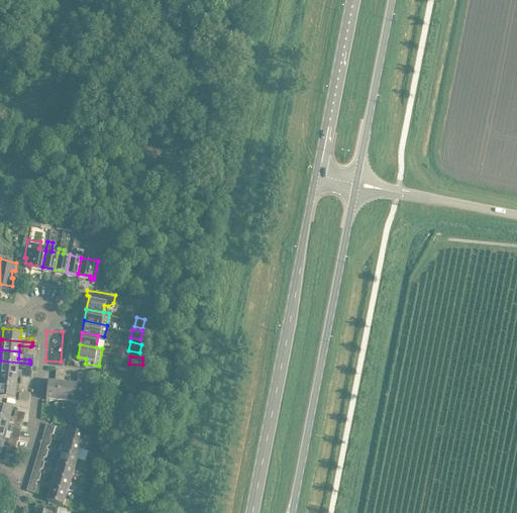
[(30,364),(0,361),(0,372),(17,374),(17,367),(28,369),(29,367),(30,364)]
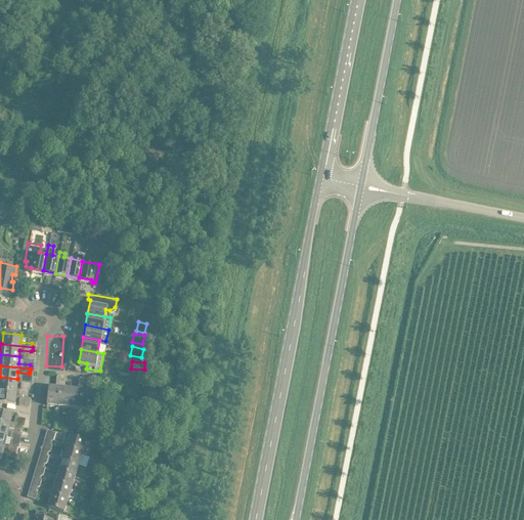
[(48,383),(46,401),(57,402),(61,372),(58,372),(56,373),(55,384),(48,383)]
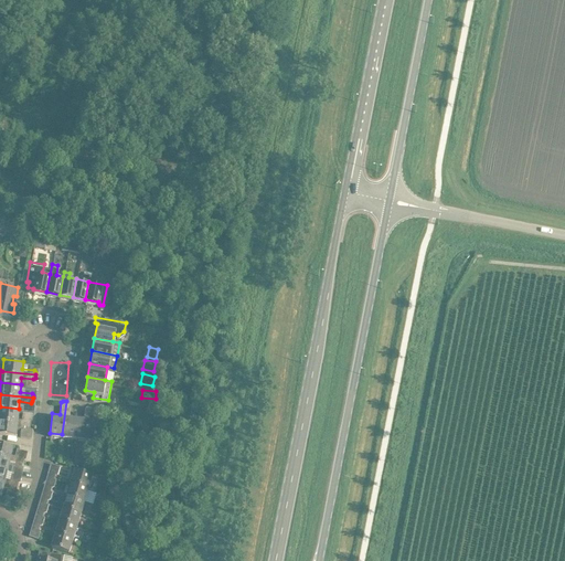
[(74,435),(76,415),(68,415),(71,403),(70,402),(66,401),(62,434),(74,435)]
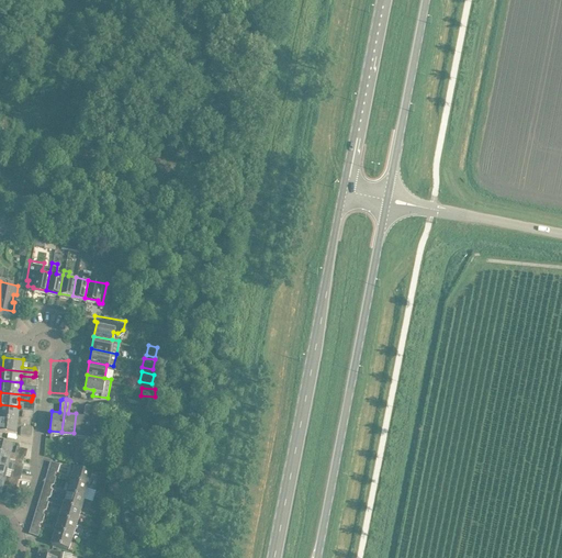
[(76,413),(74,433),(86,434),(90,402),(86,401),(83,403),(82,414),(76,413)]
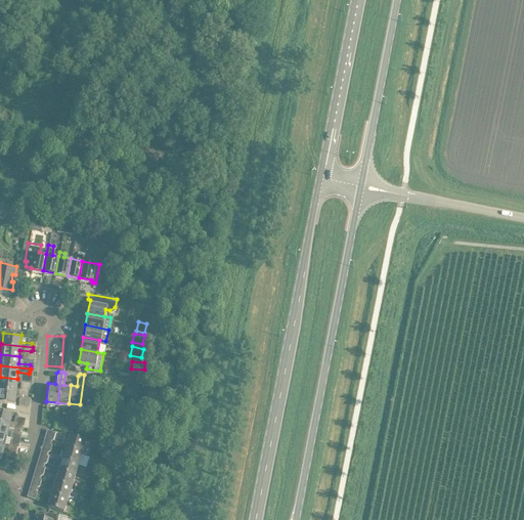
[(84,375),(80,404),(91,405),(93,388),(86,387),(87,376),(86,375),(84,375)]
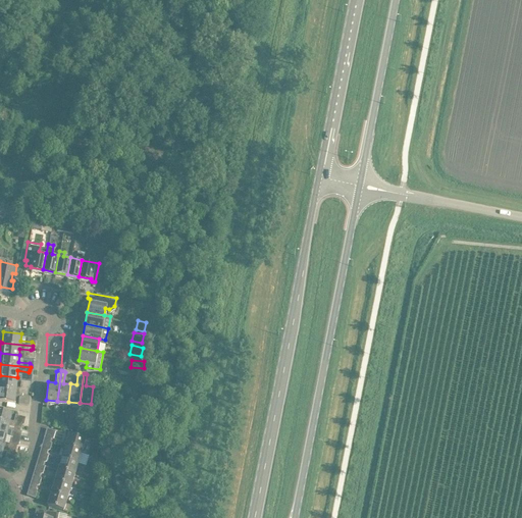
[(0,386),(29,390),(29,386),(27,385),(16,383),(17,377),(0,375),(0,386)]
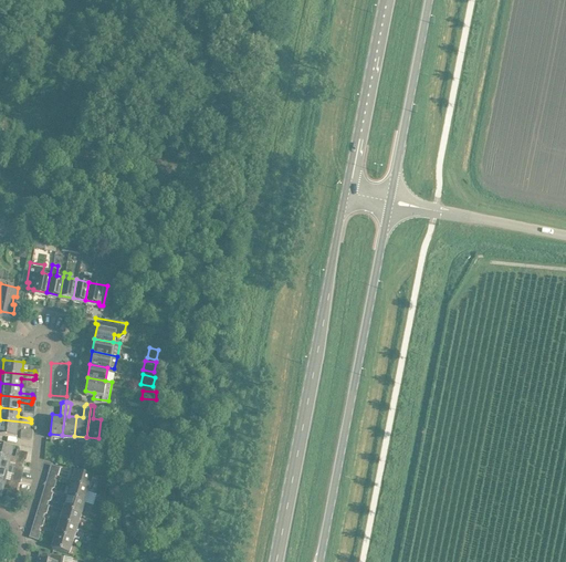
[(31,423),(0,419),(0,432),(16,434),(17,426),(21,427),(20,434),(31,435),(31,427),(30,426),(31,423)]
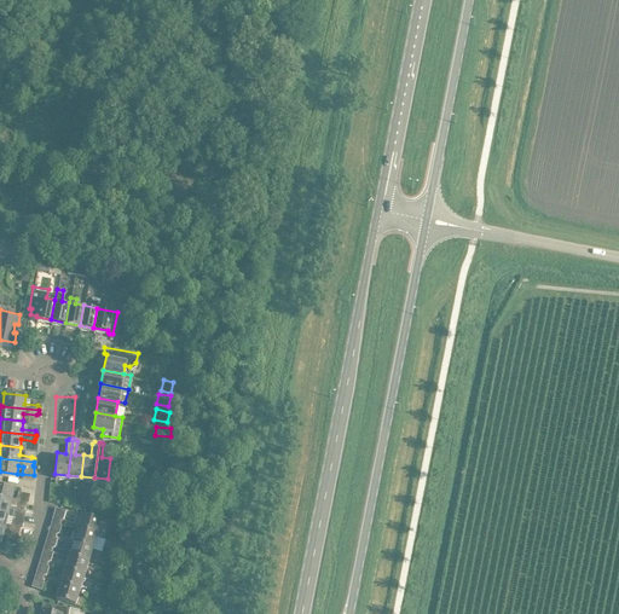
[(0,497),(25,503),(25,499),(24,497),(12,494),(13,486),(0,482),(0,497)]
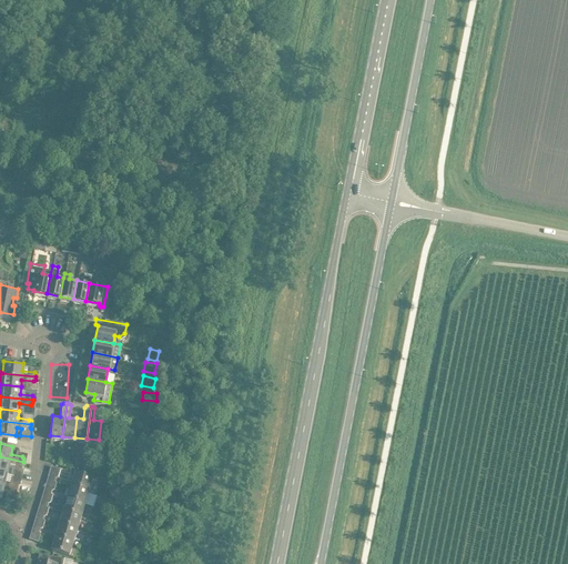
[(0,469),(7,471),(9,463),(20,466),(22,465),(23,462),(0,456),(0,469)]
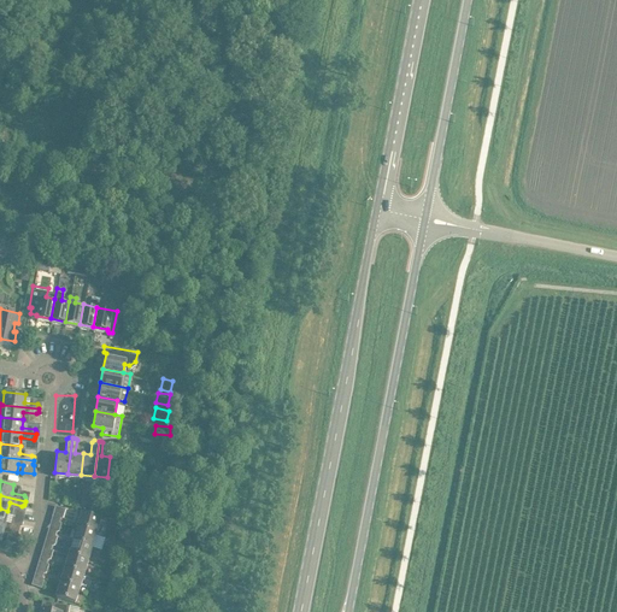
[(7,511),(0,508),(0,522),(18,527),(19,523),(18,521),(6,518),(7,511)]
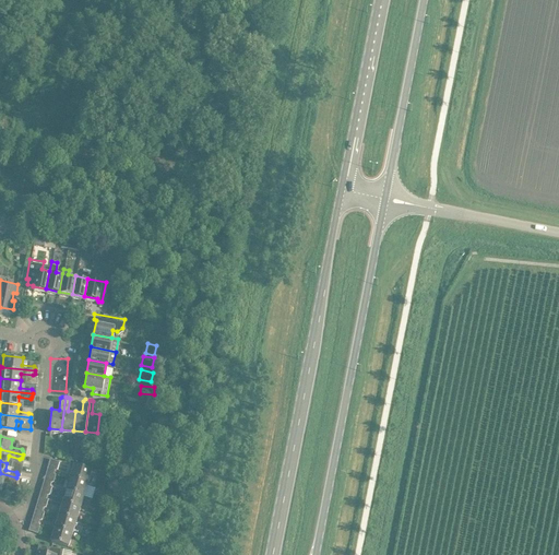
[(70,475),(86,480),(91,468),(73,462),(70,475)]
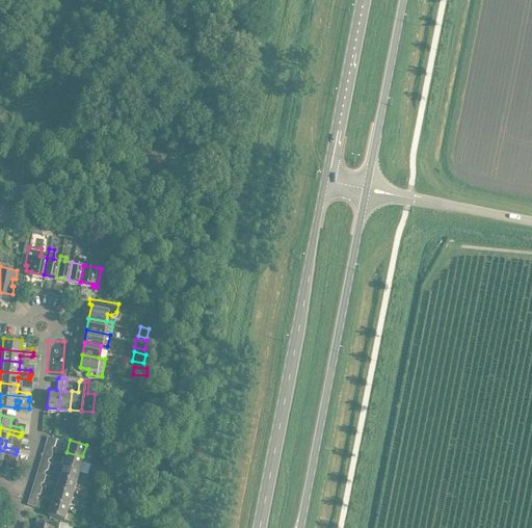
[(16,454),(0,450),(0,462),(1,463),(3,455),(14,458),(16,457),(16,454)]
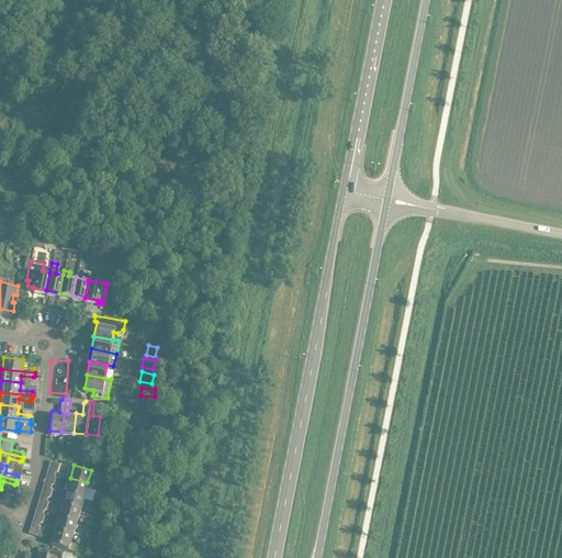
[(66,490),(83,495),(87,482),(70,478),(66,490)]
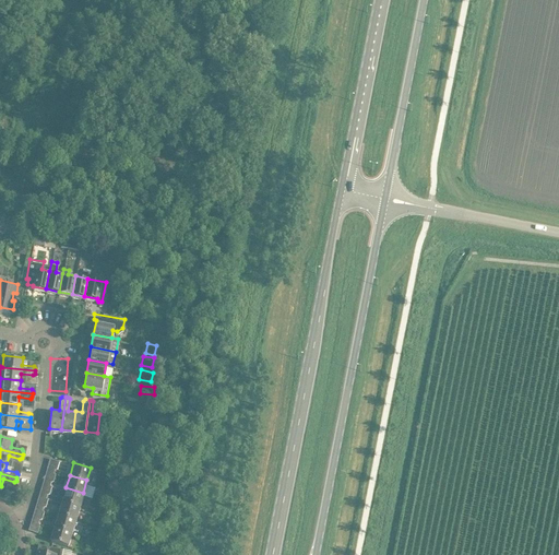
[(83,493),(66,487),(62,500),(79,506),(83,493)]
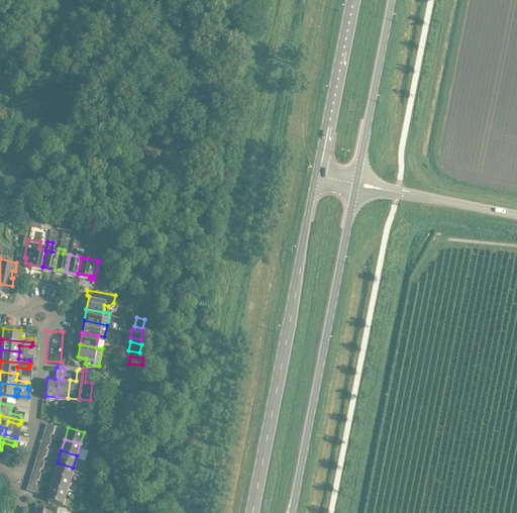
[(70,479),(73,468),(58,463),(54,474),(70,479)]
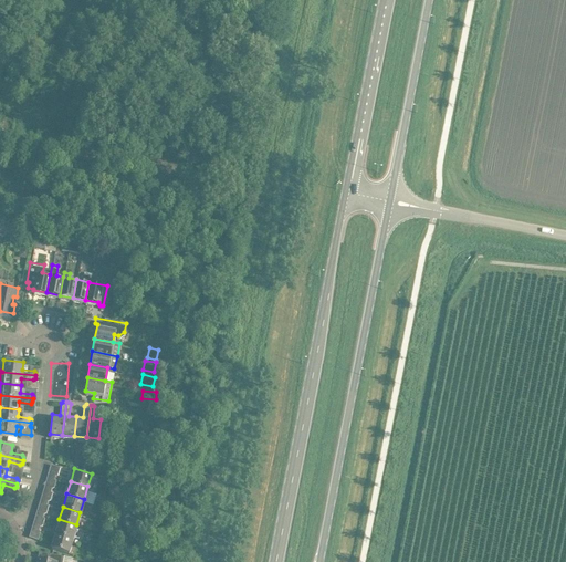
[(72,537),(76,524),(59,519),(55,532),(72,537)]
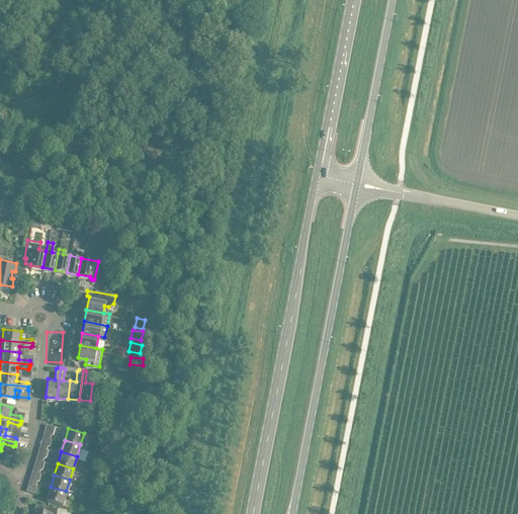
[(66,491),(51,487),(47,498),(63,503),(66,491)]
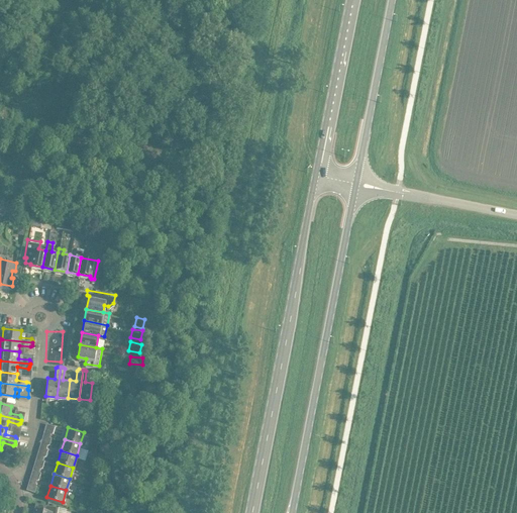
[(34,510),(33,512),(50,512),(52,512),(53,512),(56,512),(58,505),(43,502),(42,510),(35,508),(34,508),(34,510)]
